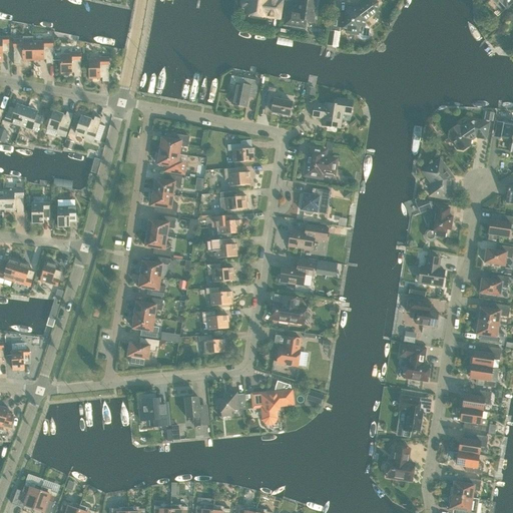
[(246,0),(247,1),(243,3),(246,7),(245,14),(274,18),(281,19),(284,1),(276,0),(246,0)]
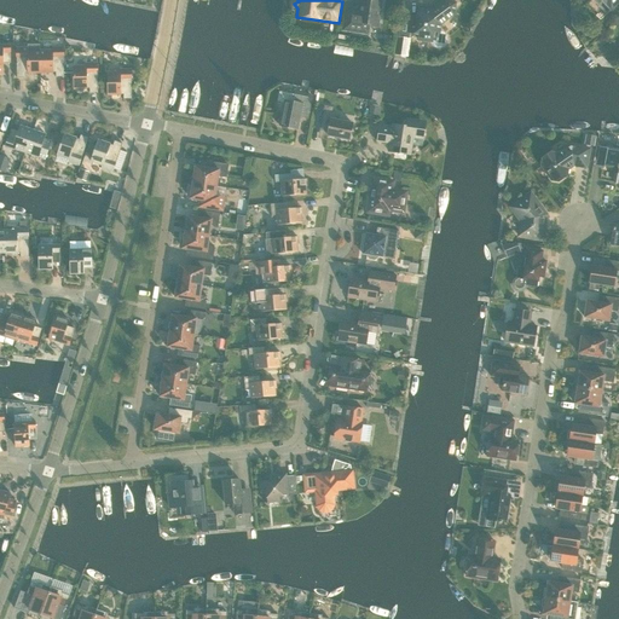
[(382,1),(375,0),(359,0),(358,10),(347,9),(343,30),(368,34),(369,24),(379,27),(379,23),(380,22),(381,15),(380,12),(382,1)]
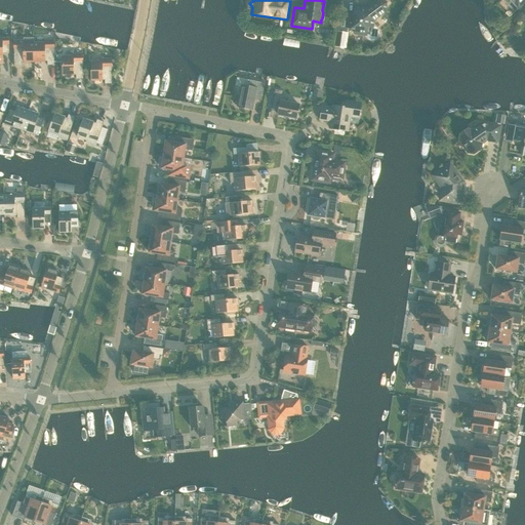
[(386,12),(387,2),(376,1),(366,9),(355,7),(354,16),(349,15),(347,28),(355,29),(355,34),(365,35),(366,36),(367,39),(371,40),(374,40),(377,38),(378,35),(378,31),(376,28),(373,27),(374,21),(386,12)]
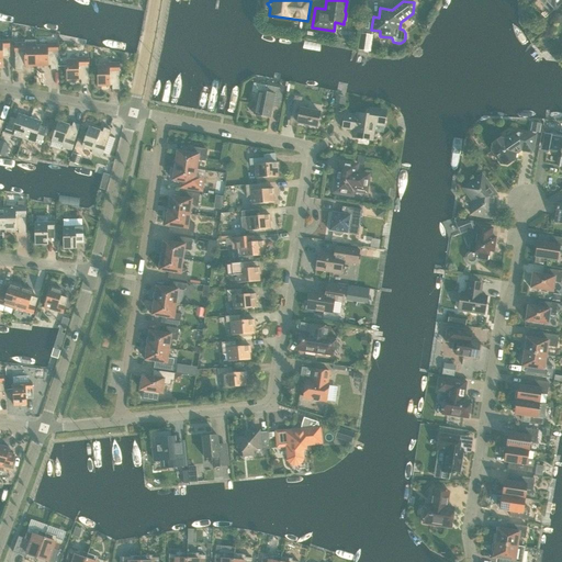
[(10,57),(10,41),(0,41),(0,68),(3,68),(3,57),(10,57)]
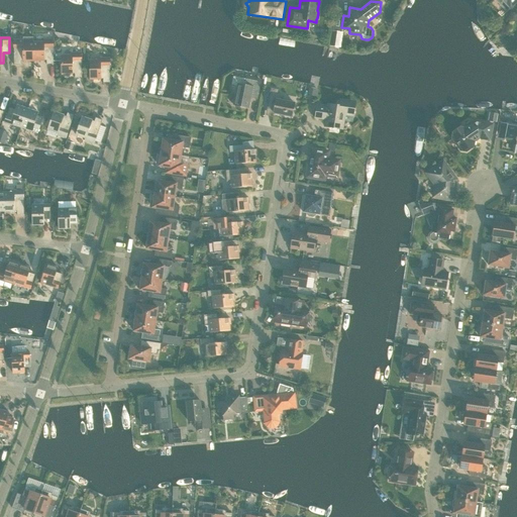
[(33,61),(33,41),(23,42),(23,39),(13,39),(14,65),(21,65),(21,60),(23,60),(23,61),(33,61)]
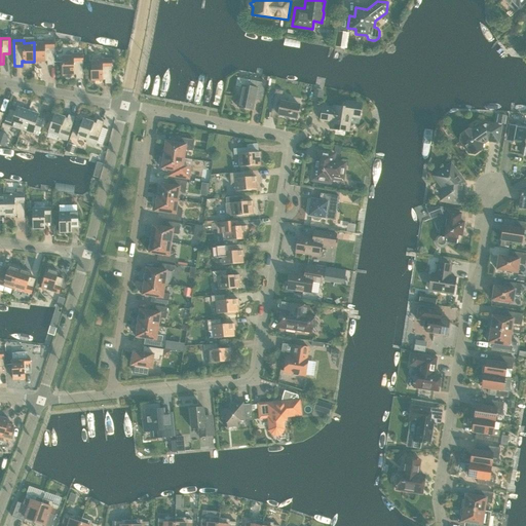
[(44,42),(34,42),(34,62),(44,62),(44,61),(46,61),(47,66),(54,66),(54,40),(44,40),(44,42)]
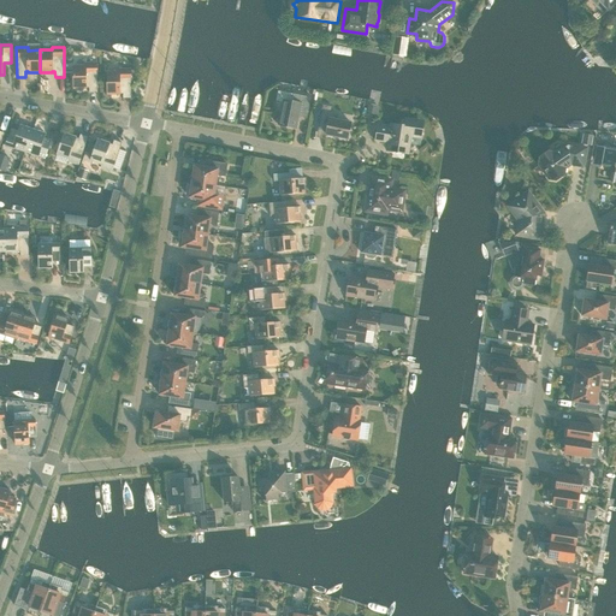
[(73,89),(86,88),(86,87),(88,87),(88,93),(98,93),(98,63),(86,63),(86,66),(73,66),(73,89)]
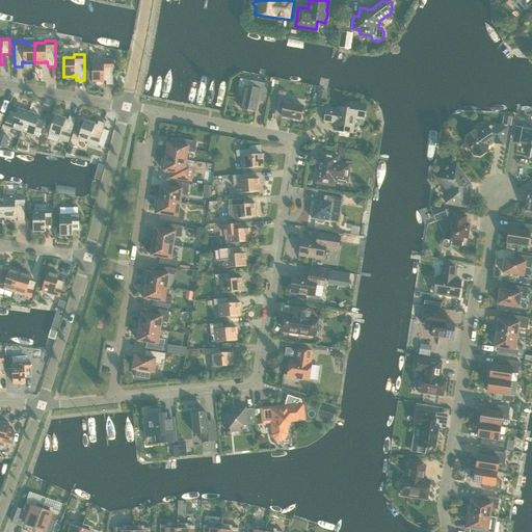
[(92,82),(103,81),(103,80),(106,80),(106,85),(113,85),(113,59),(103,59),(103,62),(92,62),(92,82)]
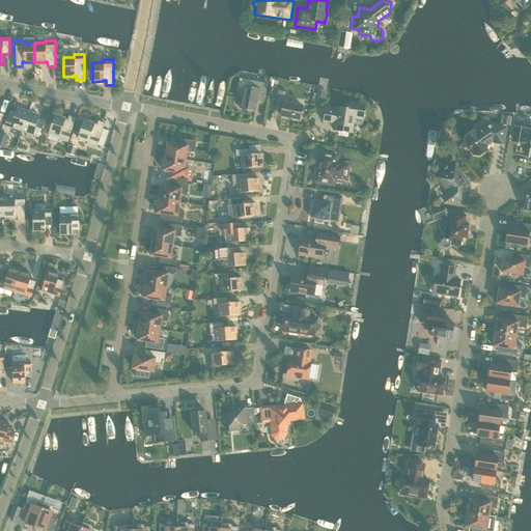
[(267,84),(254,82),(253,89),(244,87),(240,109),(255,111),(257,100),(264,102),(267,84)]
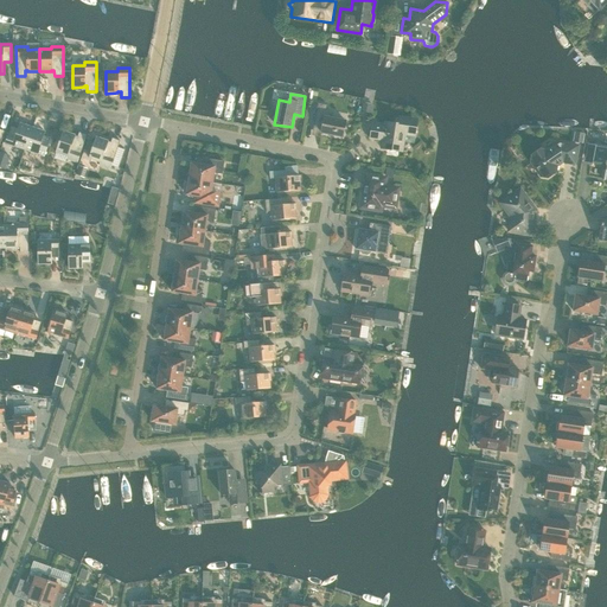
[(374,106),(363,103),(362,112),(372,114),(374,106)]
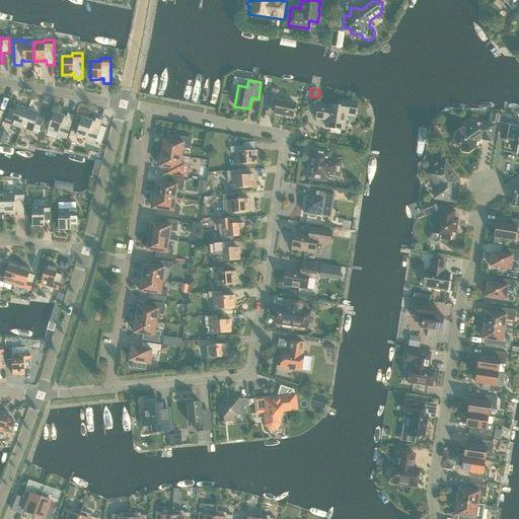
[(276,107),(275,114),(293,117),(295,103),(281,101),(282,95),(278,94),(279,90),(272,89),(269,105),(276,107)]
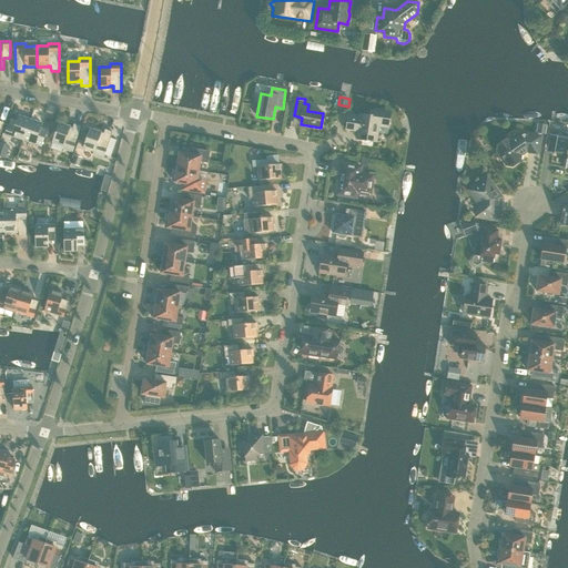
[(381,110),(376,110),(375,117),(361,114),(359,118),(348,117),(346,130),(358,131),(357,139),(376,142),(379,125),(388,128),(389,122),(389,121),(389,120),(389,119),(389,118),(388,115),(387,114),(386,113),(385,112),(384,111),(382,111),(381,110)]
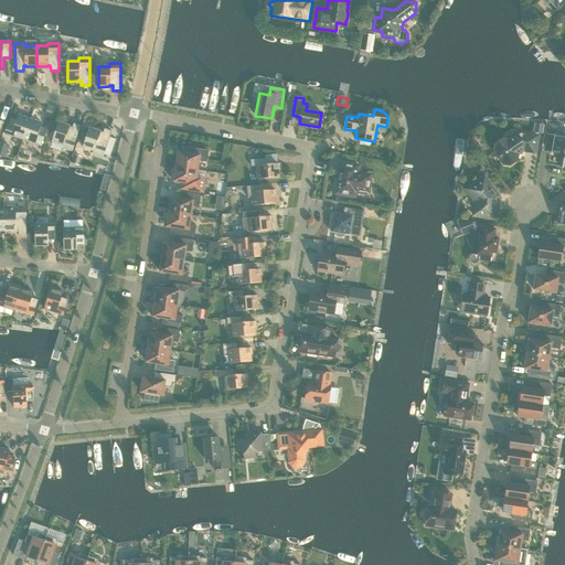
[(4,134),(23,139),(30,118),(19,115),(17,119),(10,117),(4,134)]
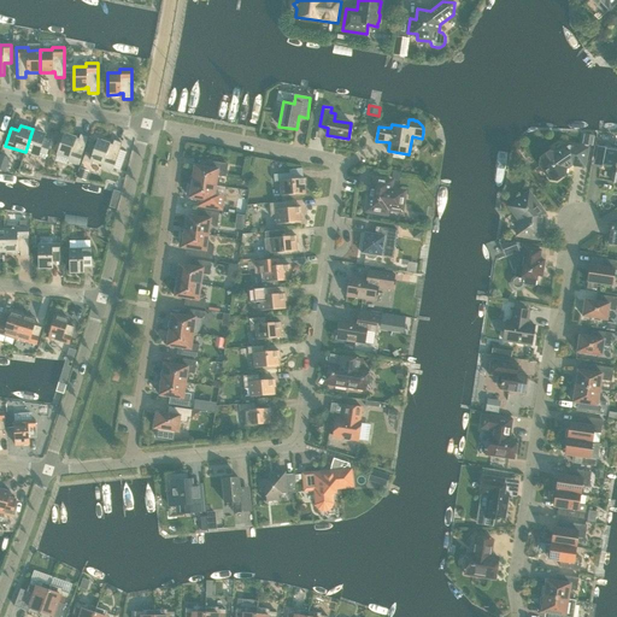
[(33,129),(25,152),(45,159),(51,142),(43,140),(46,134),(33,129)]
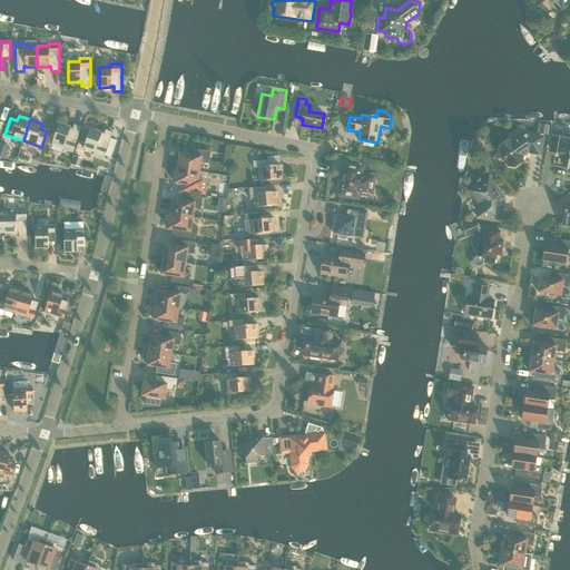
[(70,128),(70,127),(59,123),(52,143),(62,147),(62,149),(72,153),(81,127),(74,124),(72,129),(70,128)]
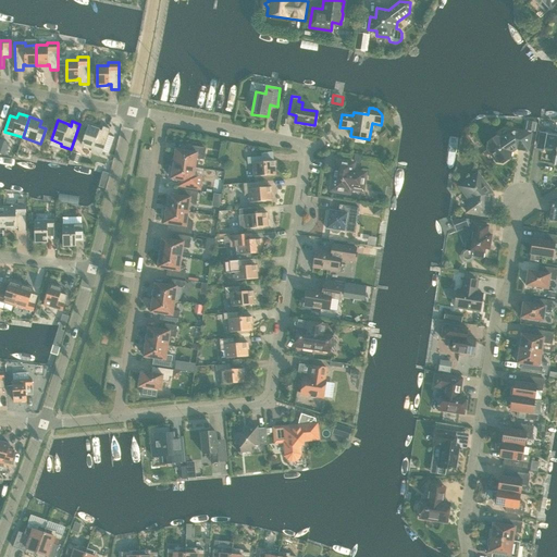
[(99,131),(99,130),(88,125),(82,145),(91,148),(91,151),(101,155),(110,130),(102,126),(101,132),(99,131)]
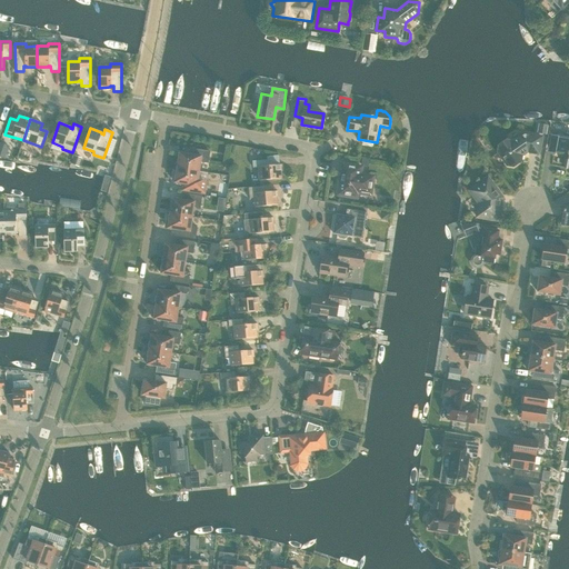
[(538,153),(541,137),(523,133),(512,141),(507,140),(499,146),(498,151),(507,166),(513,167),(521,161),(522,156),(521,155),(526,151),(538,153)]
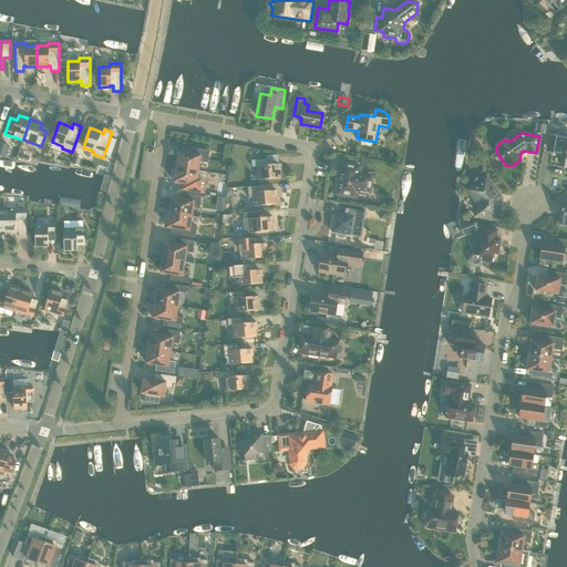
[(564,168),(565,168),(566,167),(566,137),(549,135),(555,136),(553,151),(552,151),(562,153),(562,152),(565,153),(566,154),(566,155),(566,156),(566,160),(566,158),(564,168)]
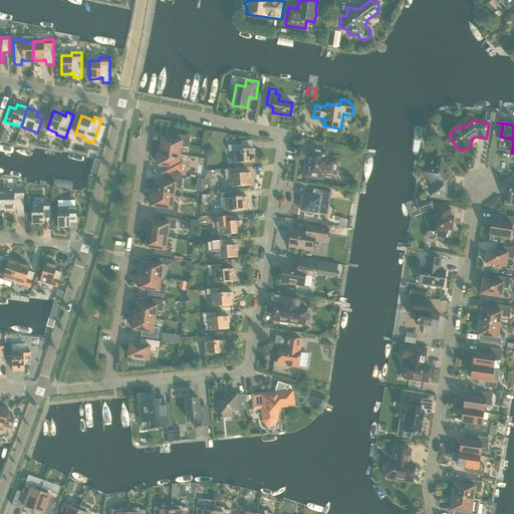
[(160,152),(180,155),(181,146),(187,147),(189,137),(174,134),(173,140),(162,139),(160,152)]
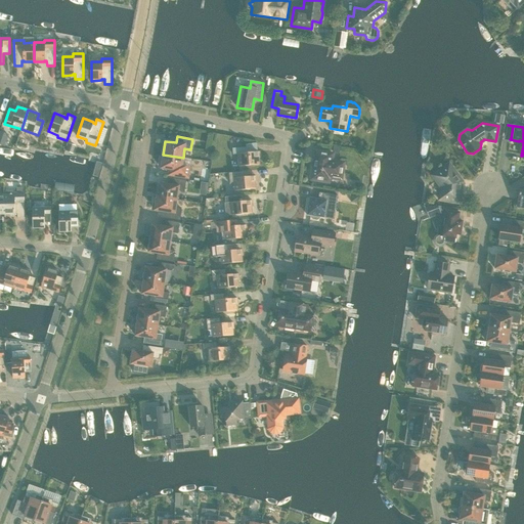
[(76,145),(69,143),(67,151),(73,154),(76,145)]
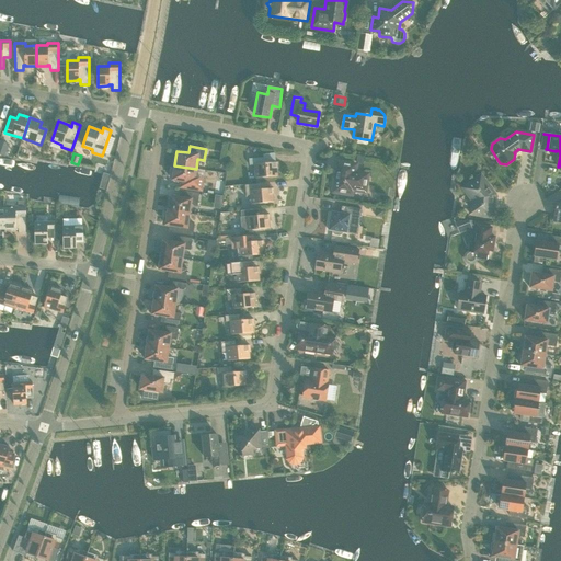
[(278,169),(278,162),(264,163),(264,158),(249,159),(250,165),(255,164),(256,178),(277,175),(276,169),(278,169)]
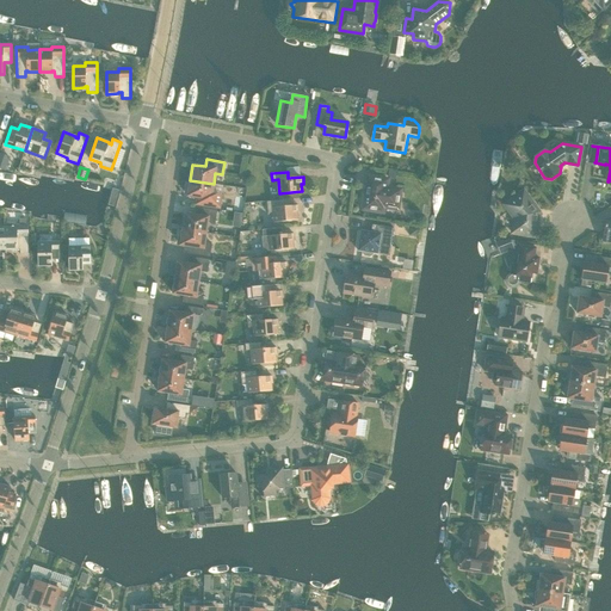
[(387,180),(369,178),(366,199),(363,201),(363,203),(365,204),(364,208),(370,209),(371,211),(375,213),(376,210),(378,210),(380,205),(386,207),(388,204),(397,207),(397,202),(401,201),(401,198),(399,197),(400,191),(386,189),(387,180)]
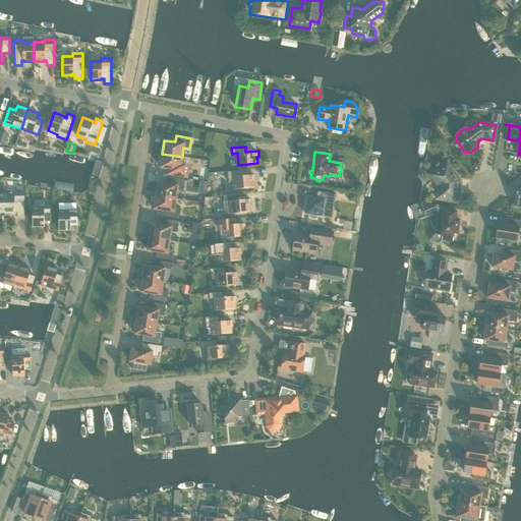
[(181,165),(182,157),(162,154),(160,167),(171,169),(170,175),(185,177),(187,166),(181,165)]
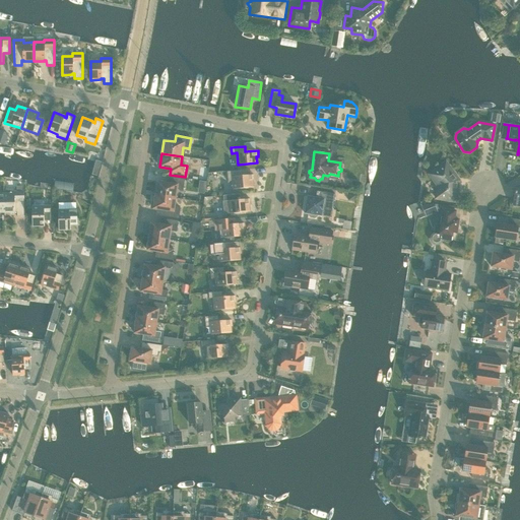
[(459,180),(446,163),(430,175),(438,186),(436,198),(456,201),(459,181),(459,180)]
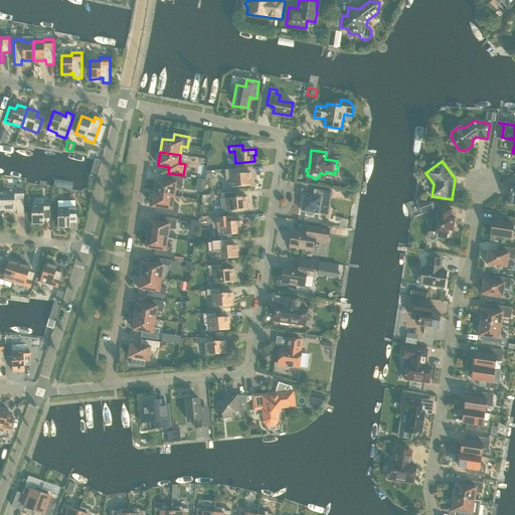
[(238,174),(238,168),(224,170),(225,180),(230,179),(231,187),(250,185),(250,179),(251,179),(251,173),(238,174)]
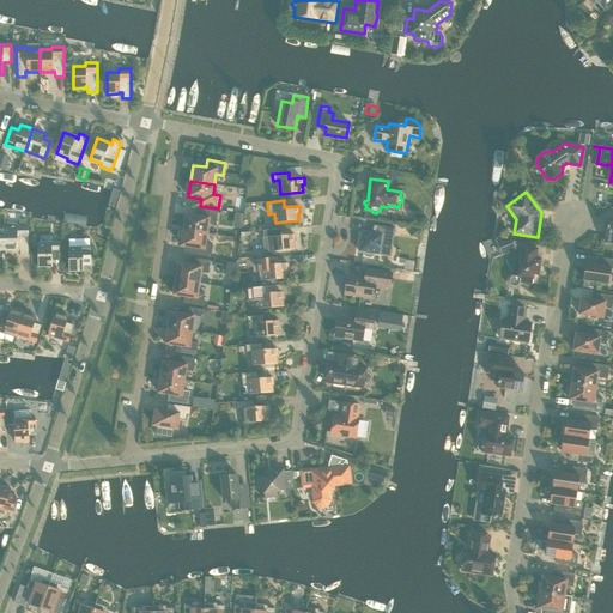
[(186,214),(183,230),(207,234),(208,223),(216,224),(218,211),(200,208),(199,216),(186,214)]
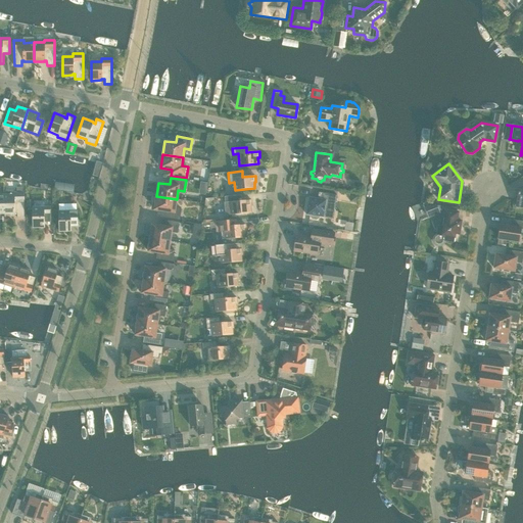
[(13,194),(4,195),(4,214),(14,214),(14,212),(16,212),(16,218),(25,217),(24,192),(13,192),(13,194)]
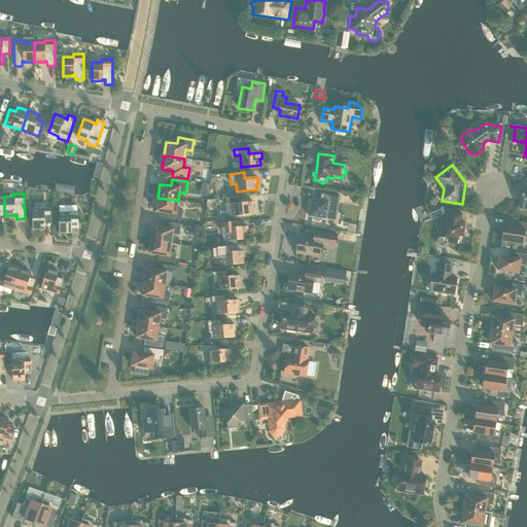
[(324,201),(311,199),(309,216),(313,217),(313,218),(315,220),(319,221),(321,219),(321,218),(326,219),(327,211),(338,212),(340,197),(325,195),(324,201)]
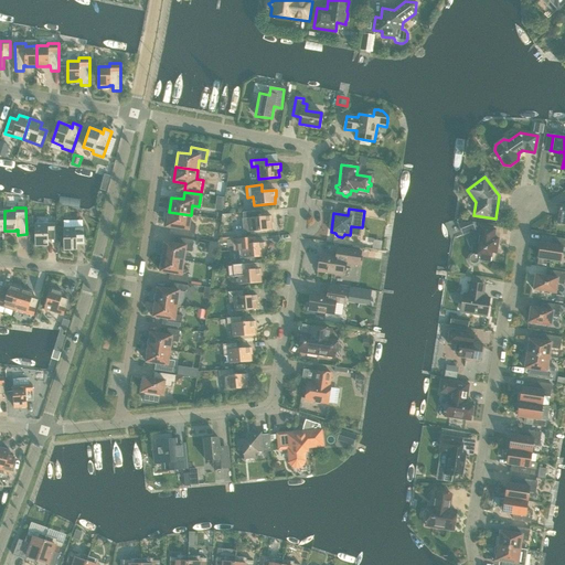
[(258,217),(257,211),(243,212),(244,224),(249,223),(249,232),(272,230),(270,223),(273,223),(272,216),(258,217)]
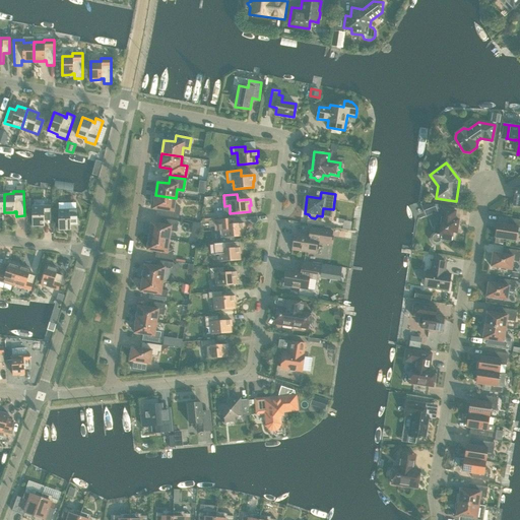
[(176,198),(155,195),(153,208),(165,210),(164,216),(179,218),(180,207),(175,206),(176,198)]
